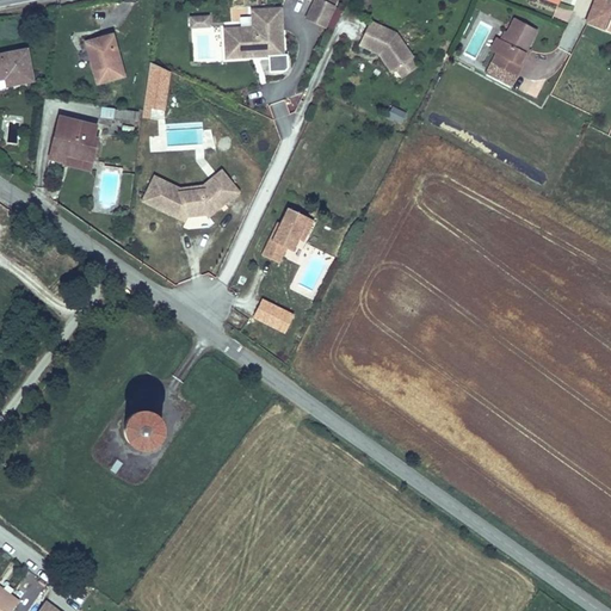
[(315,25),(326,4),(316,0),(315,0),(307,20),(315,25)]
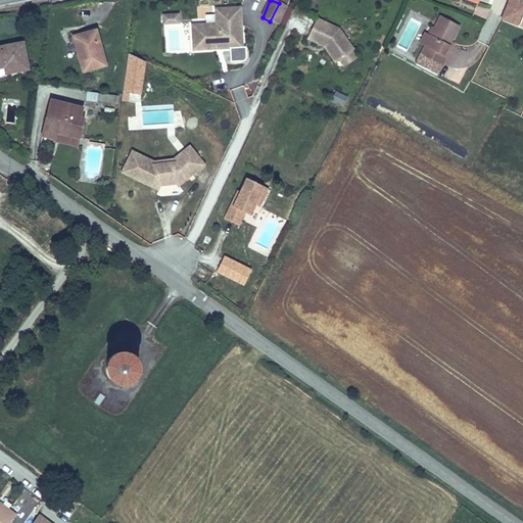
[(522,29),(522,0),(509,0),(502,20),(522,29)]
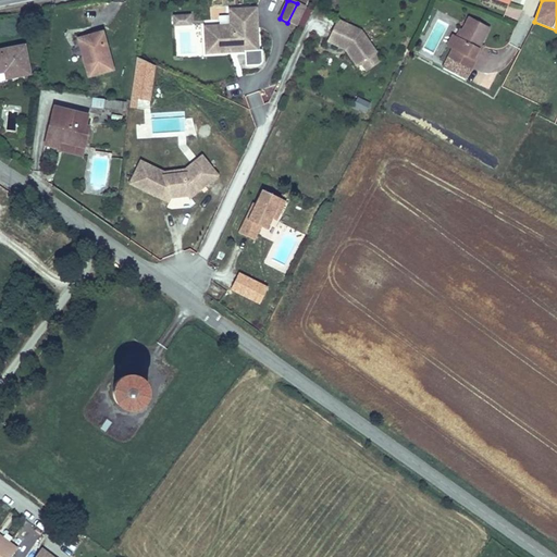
[(306,8),(297,3),(287,23),(297,27),(306,8)]
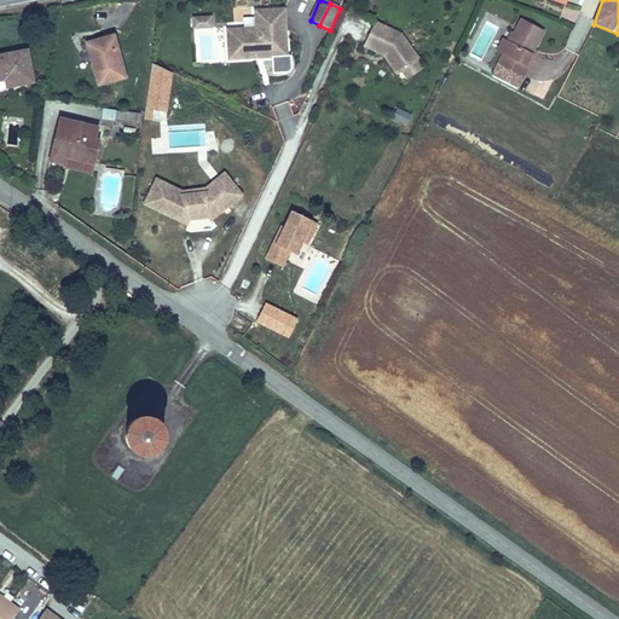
[(261,61),(272,59),(272,75),(289,74),(293,71),(291,57),(289,57),(287,10),(254,11),(255,29),(227,30),(229,51),(238,50),(239,61),(255,61),(255,56),(261,56),(261,61)]
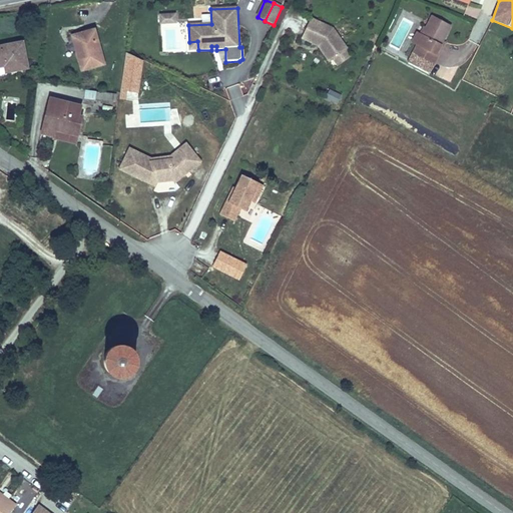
[(176,24),(176,14),(160,15),(160,25),(176,24)]
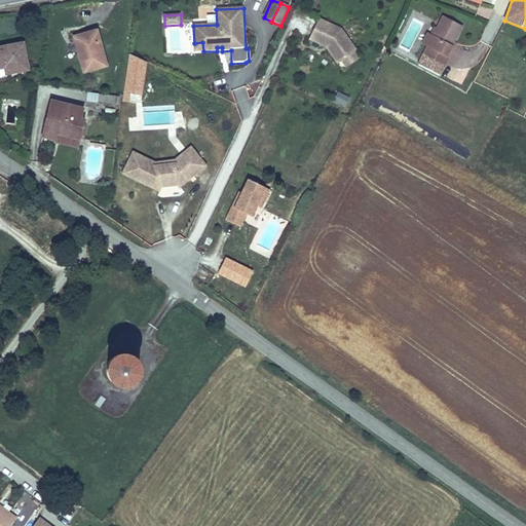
[(441,76),(450,58),(447,57),(452,47),(453,47),(463,28),(442,16),(436,29),(426,46),(417,65),(441,76)]
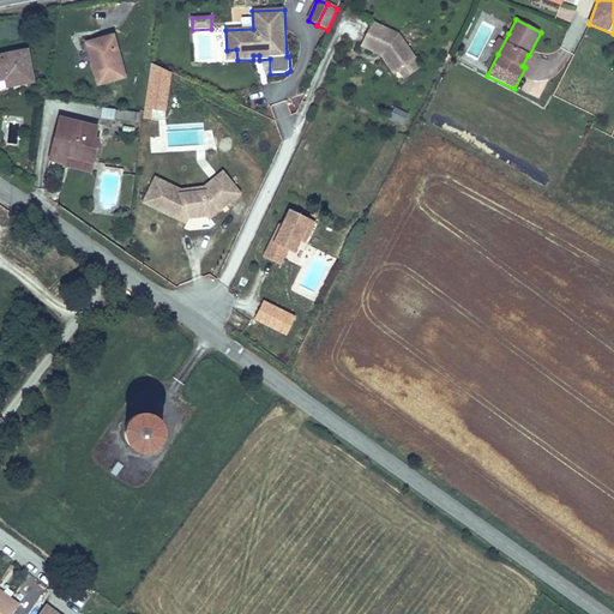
[(421,68),(415,60),(417,59),(399,34),(373,22),(361,48),(380,56),(393,76),(397,73),(403,82),(421,68)]
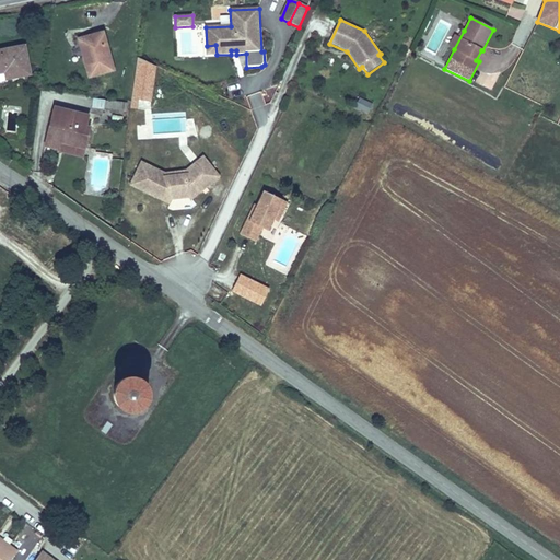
[(455,35),(448,47),(454,49),(464,31),(463,30),(458,37),(455,35)]
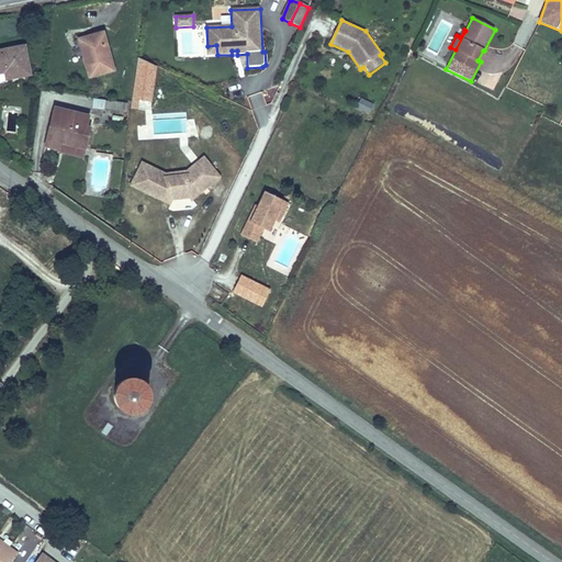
[(105,33),(78,40),(89,80),(116,72),(105,33)]
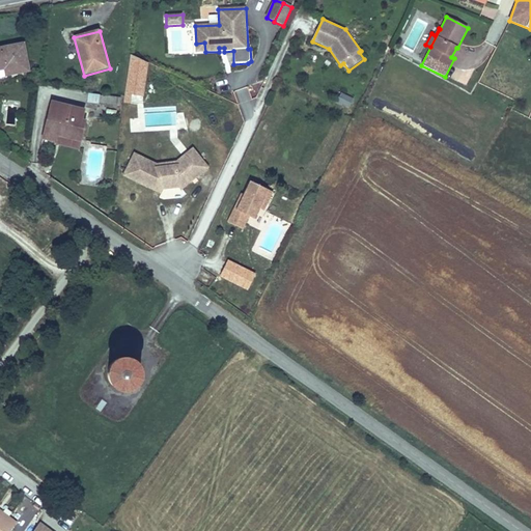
[(205,52),(204,43),(196,44),(196,53),(205,52)]
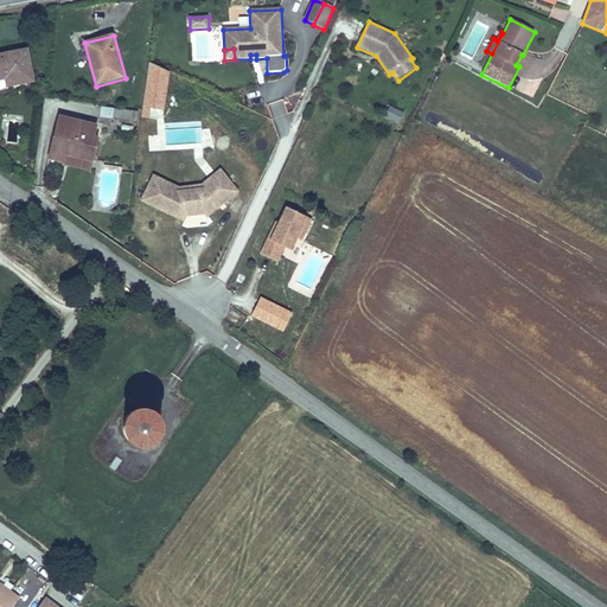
[(34,83),(29,50),(0,55),(0,81),(6,81),(7,88),(34,83)]
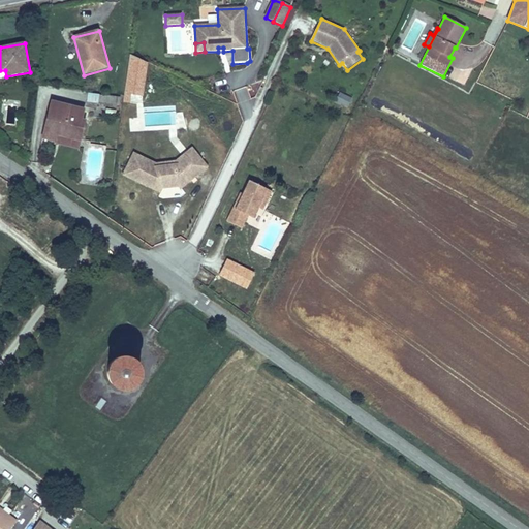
[(127,59),(126,94),(145,94),(146,59),(127,59)]
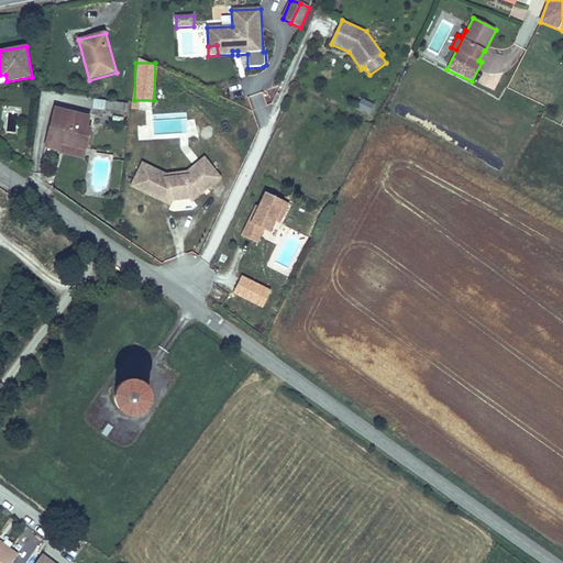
[(254,109),(265,105),(261,94),(250,98),(254,109)]
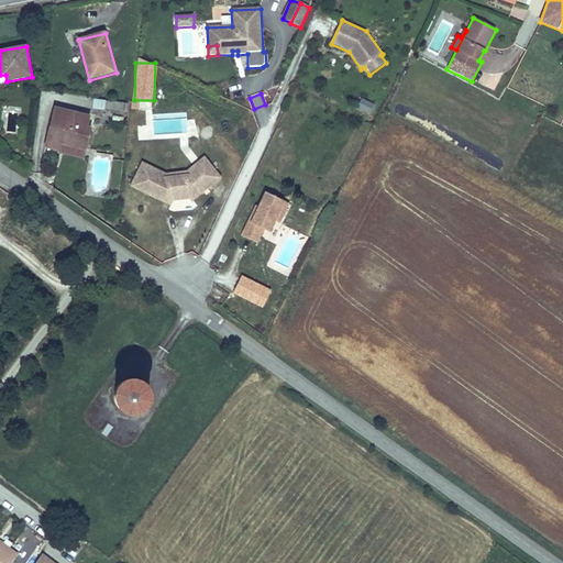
[(127,114),(129,106),(92,98),(90,107),(127,114)]
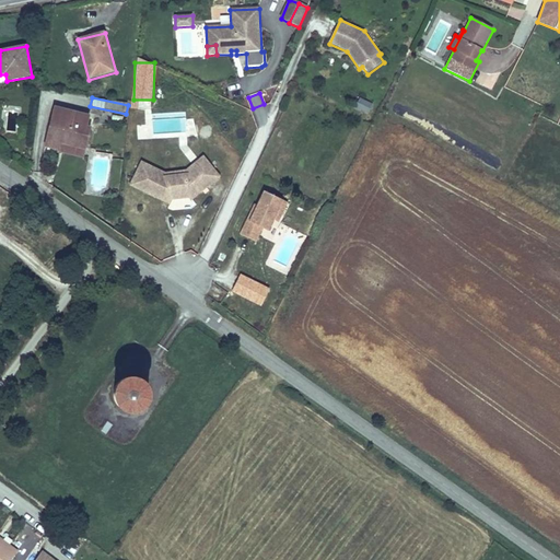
[(350,111),(362,117),(365,108),(353,102),(350,111)]
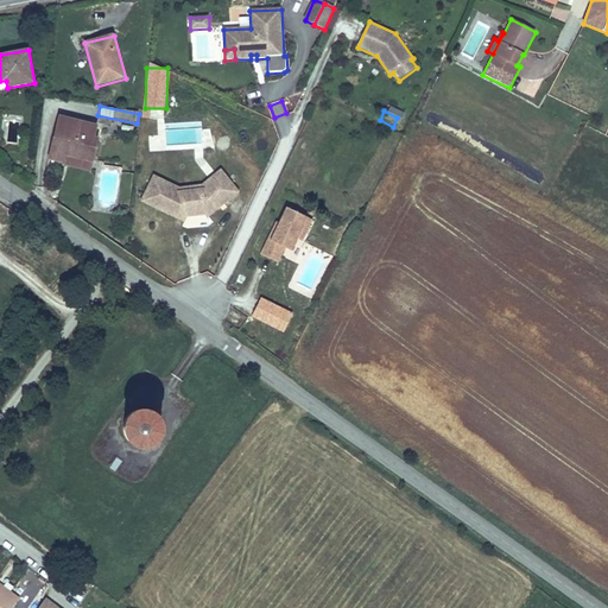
[(94,162),(100,140),(93,139),(96,126),(61,118),(51,159),(64,163),(67,154),(94,162)]
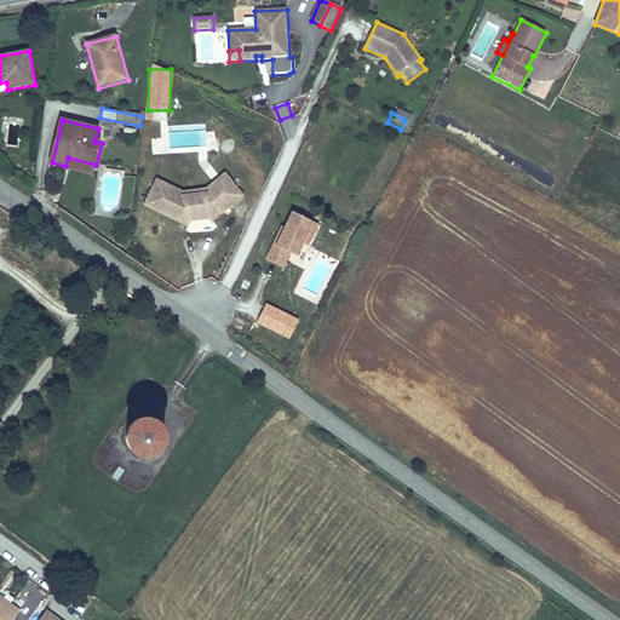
[(93,176),(96,165),(68,158),(65,166),(65,168),(93,176)]
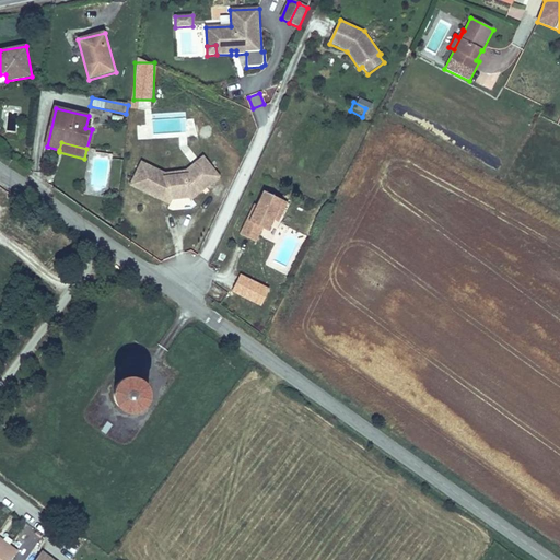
[(187,171),(164,173),(141,161),(129,186),(158,200),(160,194),(172,200),(189,198),(191,201),(220,178),(203,158),(187,171)]
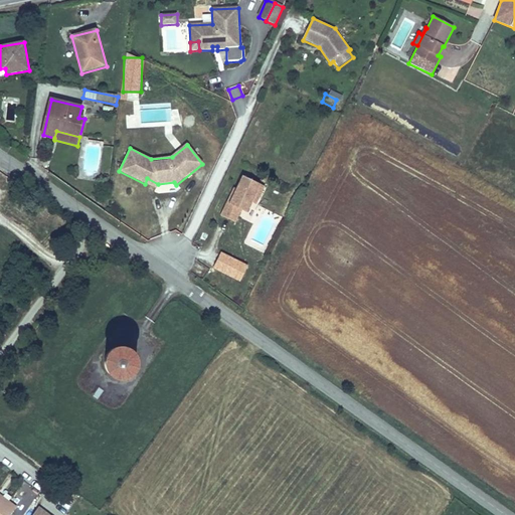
[(242,177),(236,191),(229,205),(227,204),(221,217),(235,224),(241,212),(246,214),(251,204),(261,186),(242,177)]
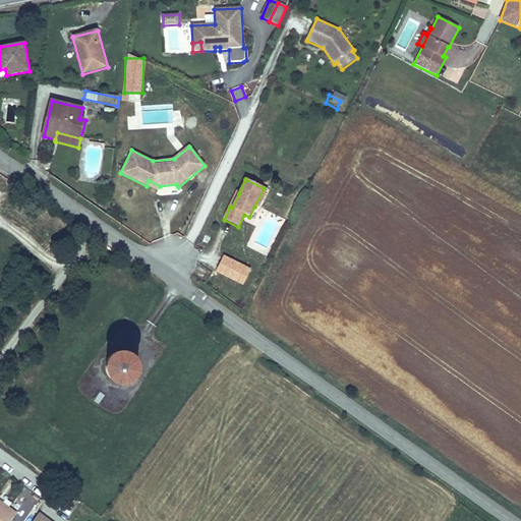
[(147,186),(158,191),(160,186),(149,180),(147,186)]
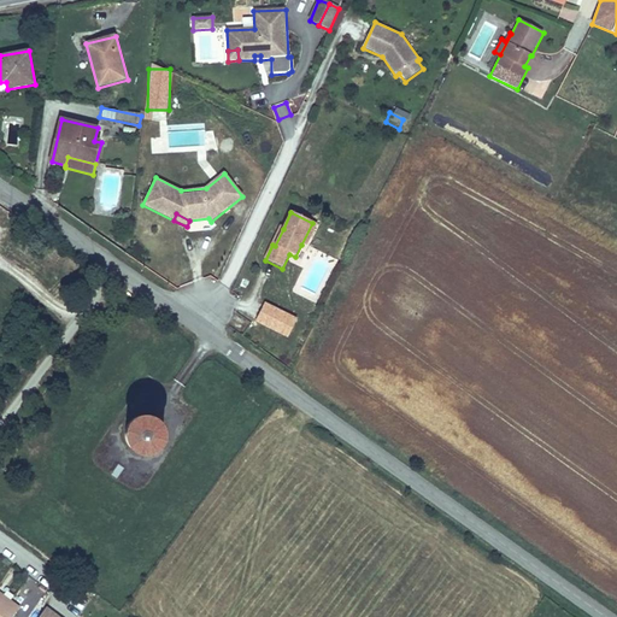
[(306,247),(317,225),(312,223),(301,245),(306,247)]
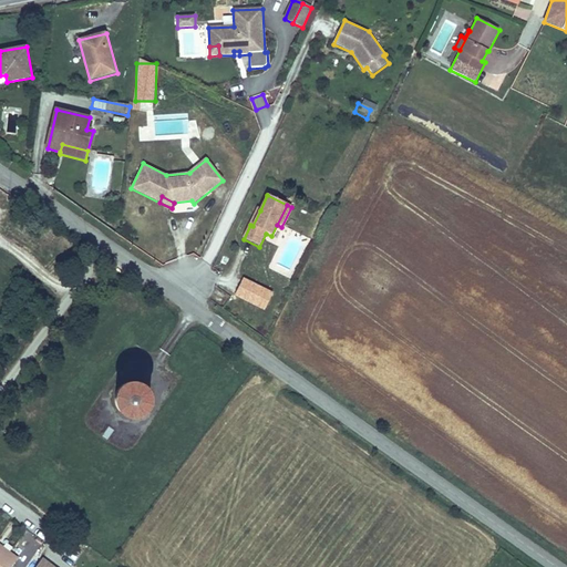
[(258,208),(250,225),(253,226),(260,210),(258,208)]
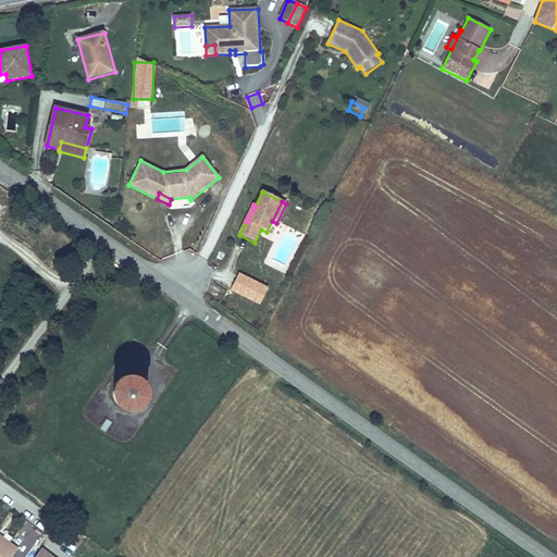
[(115,398),(118,403),(121,406),(125,407),(130,408),(135,407),(138,405),(141,401),(145,398),(146,394),(145,388),(144,384),(141,381),(137,378),(134,376),(128,375),(124,376),(121,379),(116,382),(114,385),(113,390),(113,394),(115,398)]
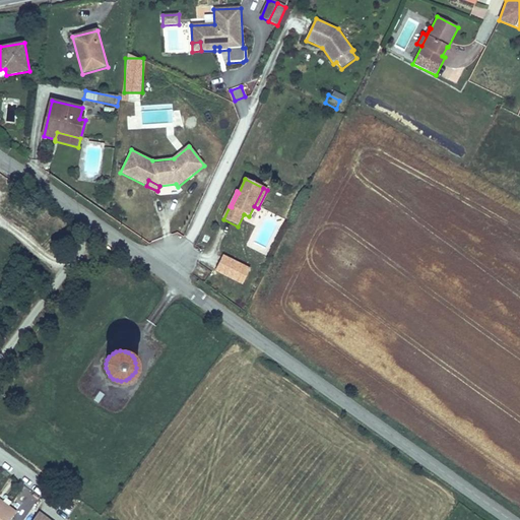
[(0,519),(8,519),(16,510),(8,505),(5,509),(0,504),(0,519)]
